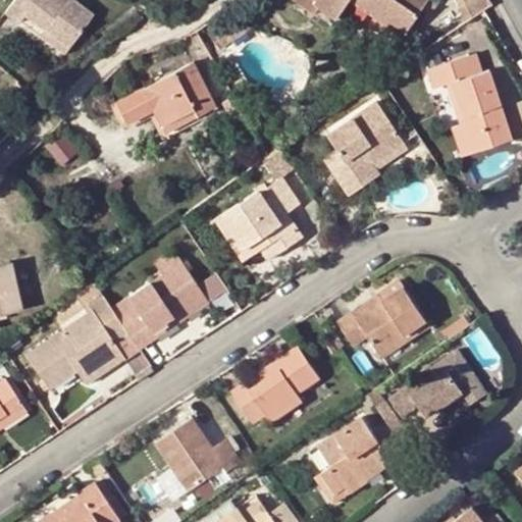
[(18,23),(20,19),(24,15),(68,48),(95,13),(75,0),(14,0),(4,13),(18,23)]
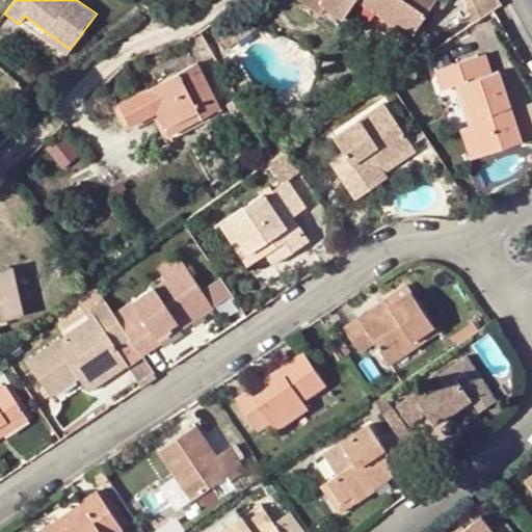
[(322,0),(321,3),(342,18),(354,0),(357,0),(394,25),(410,37),(431,8),(436,0),(322,0)]
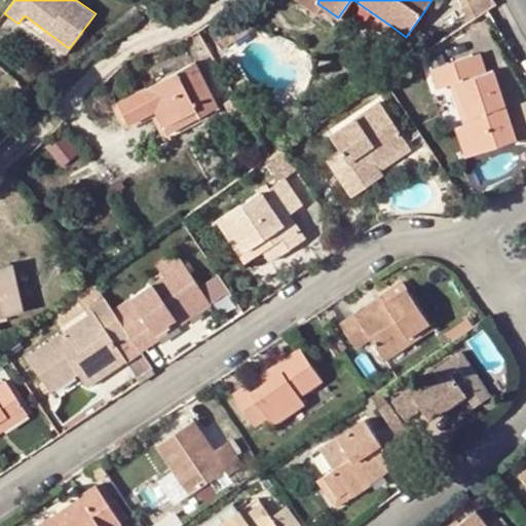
[(441,1),(439,0),(431,0),(426,8),(433,12),(441,1)]
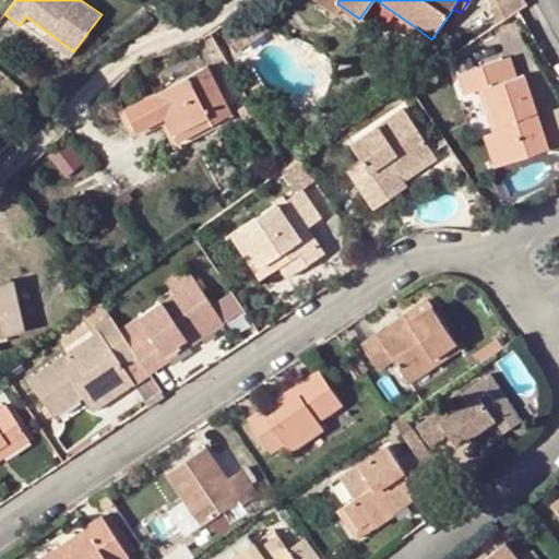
[(487,0),(491,7),(499,23),(506,18),(516,11),(527,4),(524,0),(487,0)]
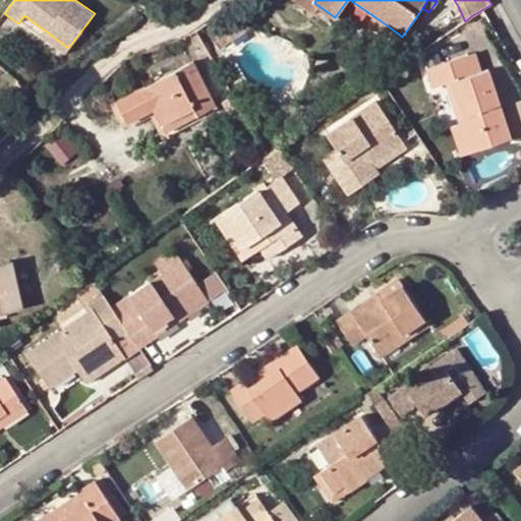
[(24,15),(20,19),(65,53),(68,48),(24,15)]
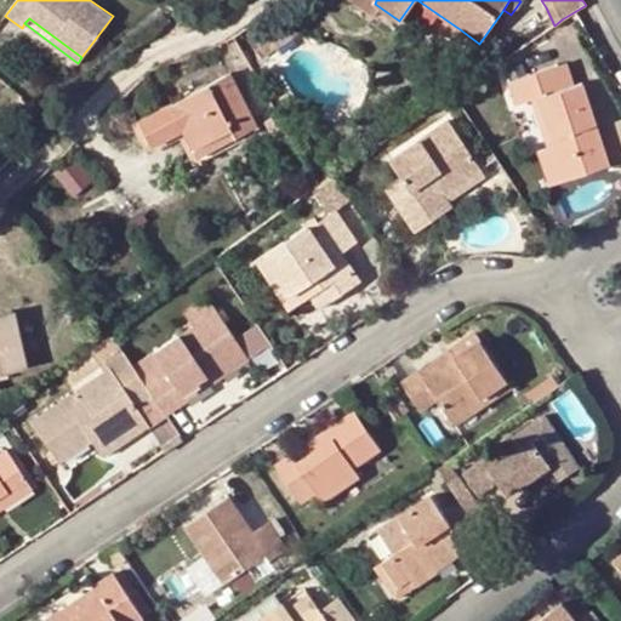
[(479,44),(460,29),(451,43),(471,56),(479,44)]
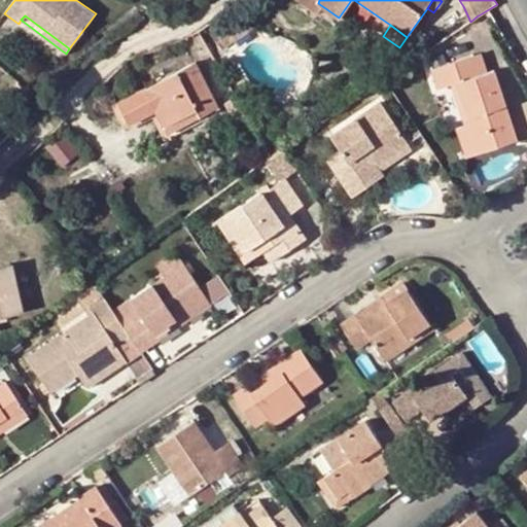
[(235,42),(224,26),(214,33),(224,48),(235,42)]
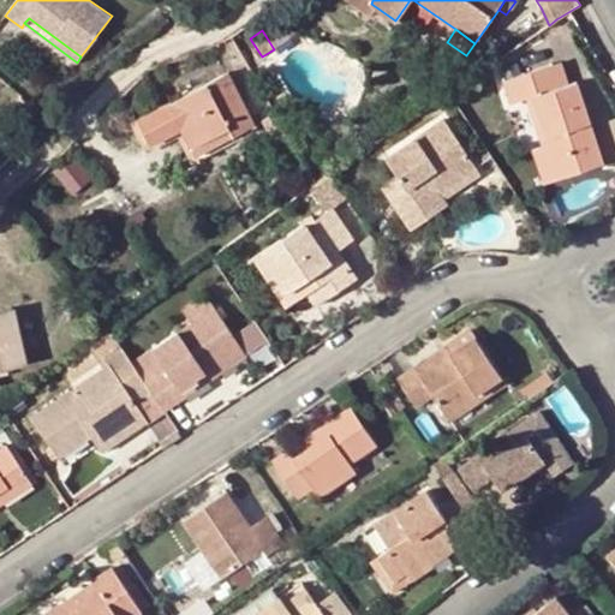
[(561,61),(551,64),(560,88),(568,85),(561,61)]
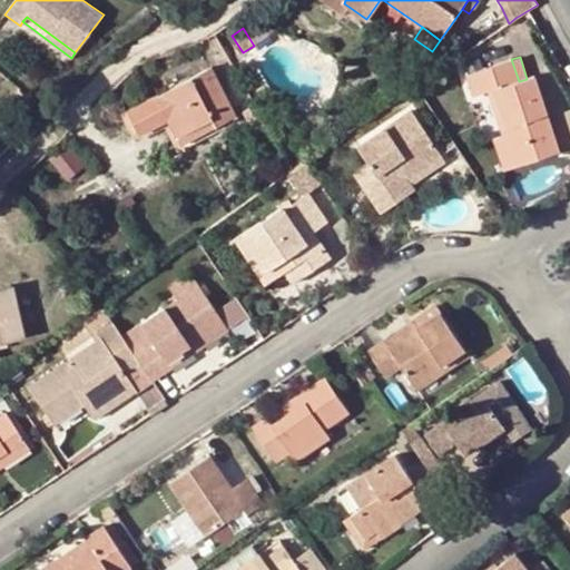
[(511,59),(465,75),(472,96),(488,90),(502,135),(512,167),(558,151),(550,127),(543,129),(539,116),(546,115),(533,76),(527,79),(519,81),(511,59)]
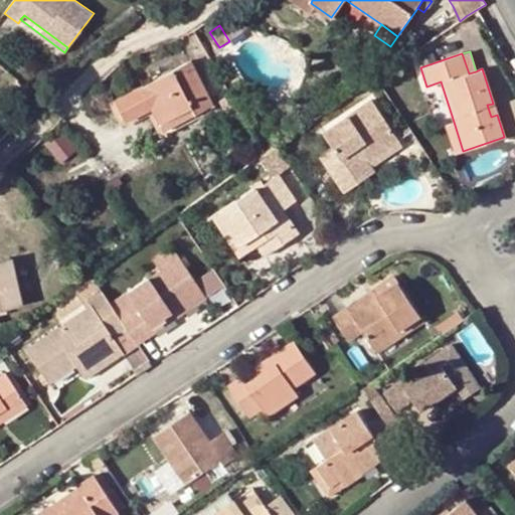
[(190,60),(115,101),(125,121),(152,108),(166,133),(195,119),(193,114),(211,104),(190,60)]
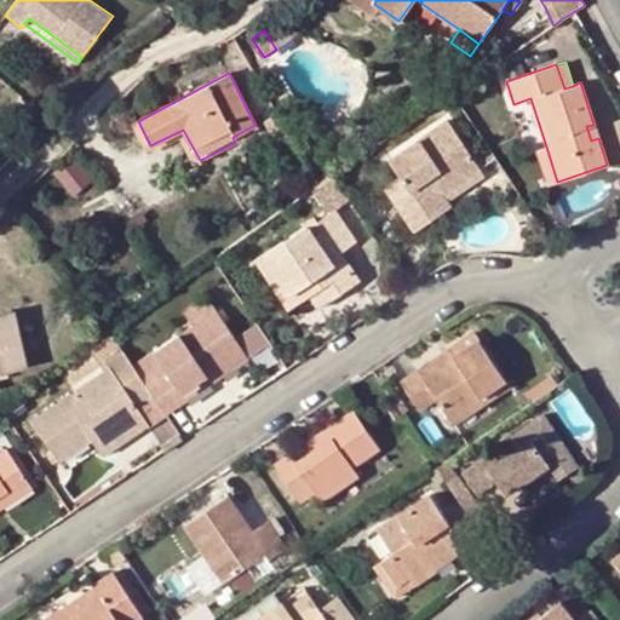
[(280,141),(291,135),(280,115),(269,121),(280,141)]
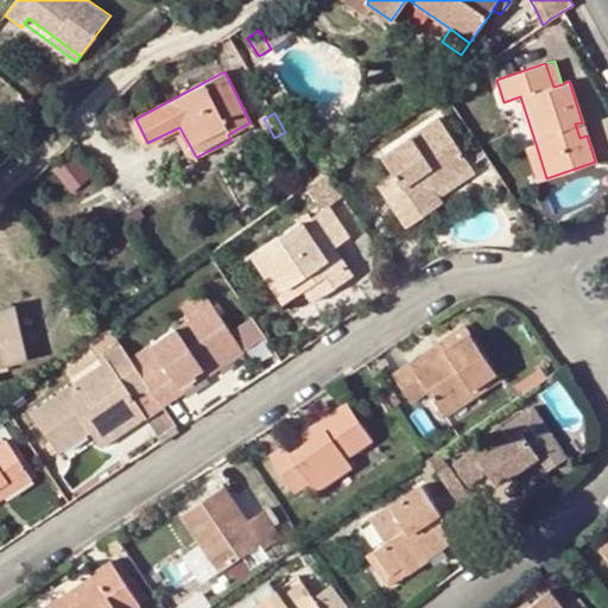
[(442,201),(437,195),(431,185),(466,163),(438,118),(379,154),(391,173),(377,182),(404,225),(442,201)]
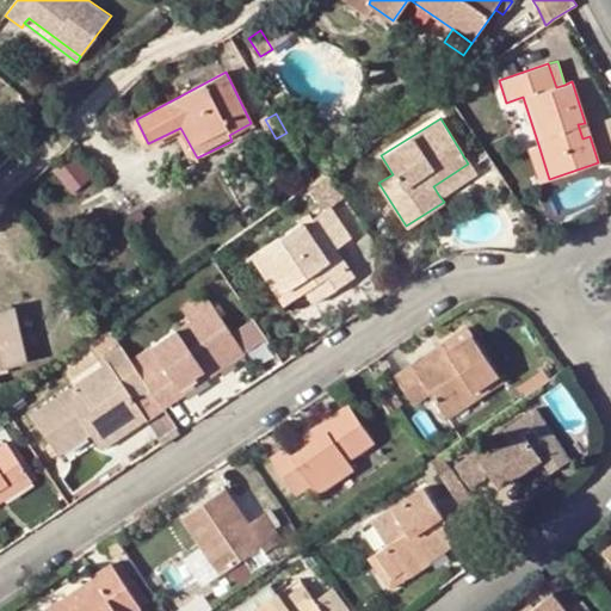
[(590,136),(585,123),(578,124),(582,139),(590,136)]
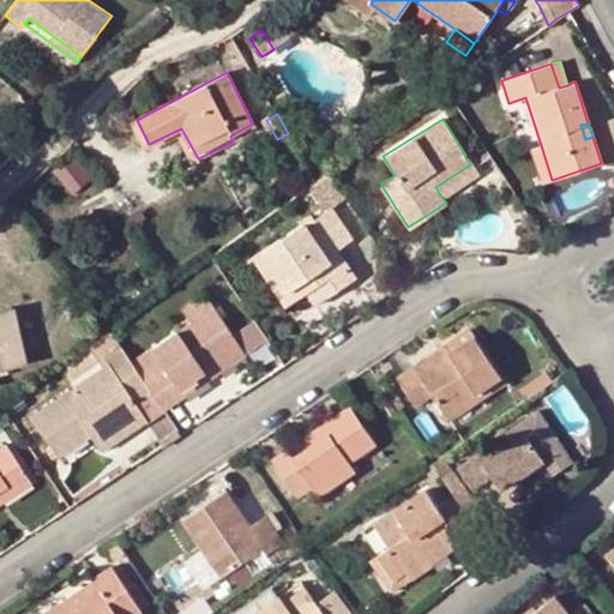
[(552,180),(541,145),(531,150),(542,182),(552,180)]
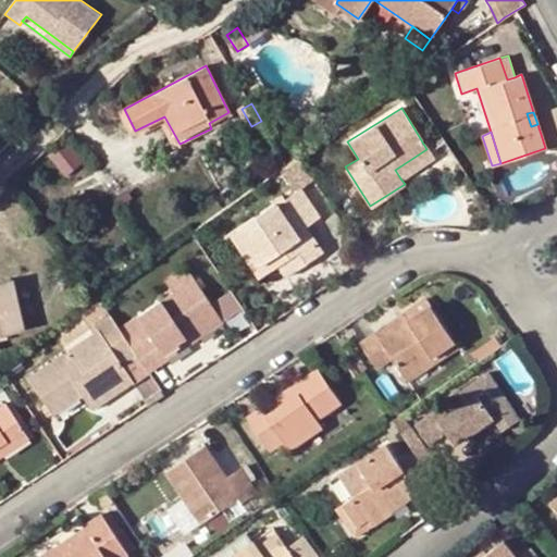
[(72,172),(86,161),(70,141),(56,152),(72,172)]
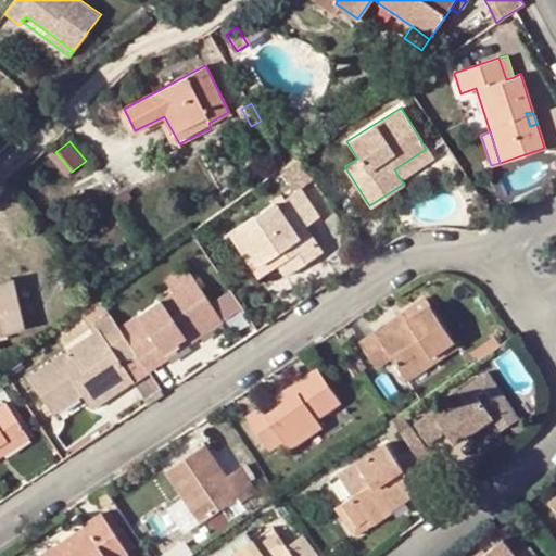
[(394,169),(400,178),(431,156),(426,149),(394,169)]
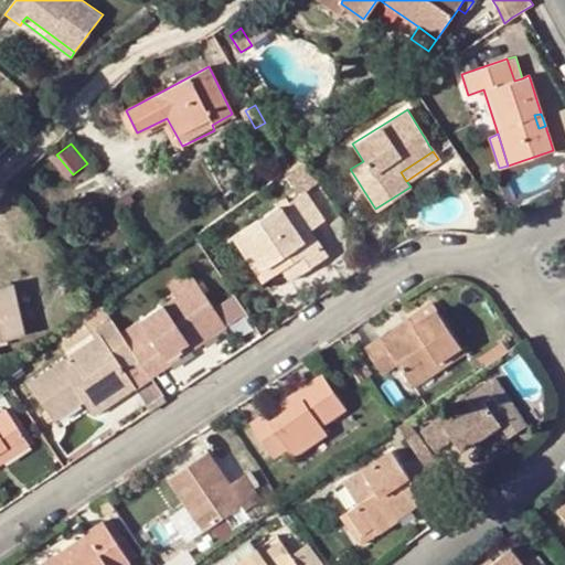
[(281,172),(297,196),(305,192),(318,182),(302,158),(281,172)]
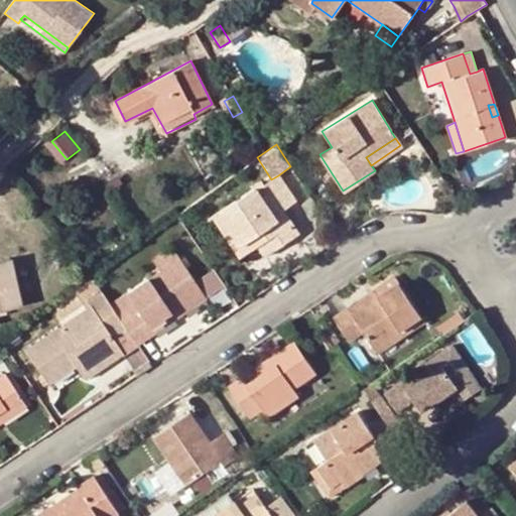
[(254,187),(218,212),(245,253),(256,246),(269,239),(276,248),(297,233),(286,216),(277,222),(273,217),(283,210),(295,203),(278,175),(271,179),(262,184),(267,190),(260,197),(254,187)]
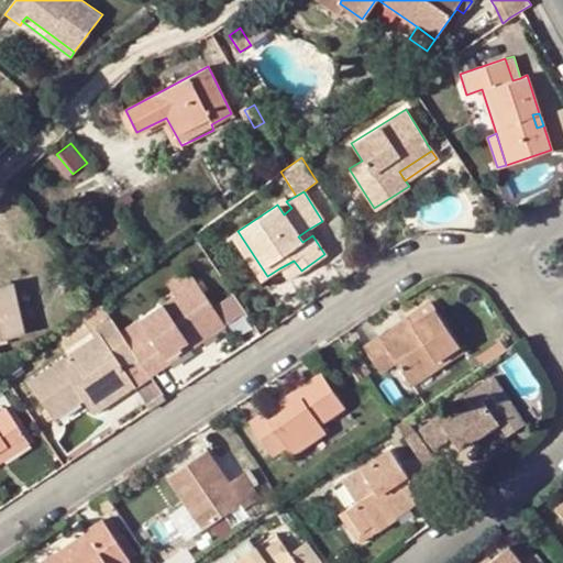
[(302,242),(312,235),(309,229),(298,236),(302,242)]
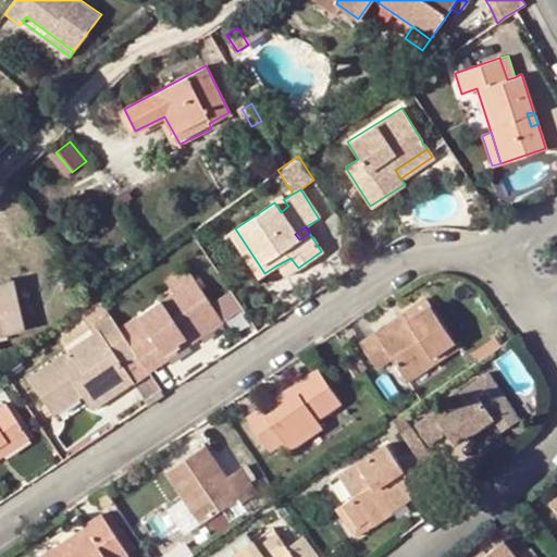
[(264,273),(235,229),(227,234),(256,279),(264,273)]
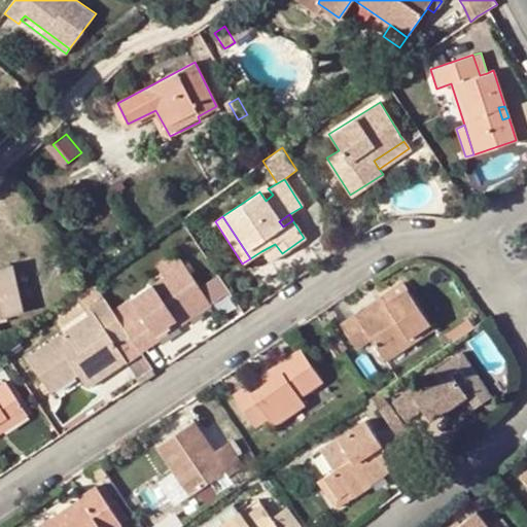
[(275,244),(261,251),(269,262),(282,253),(275,244)]
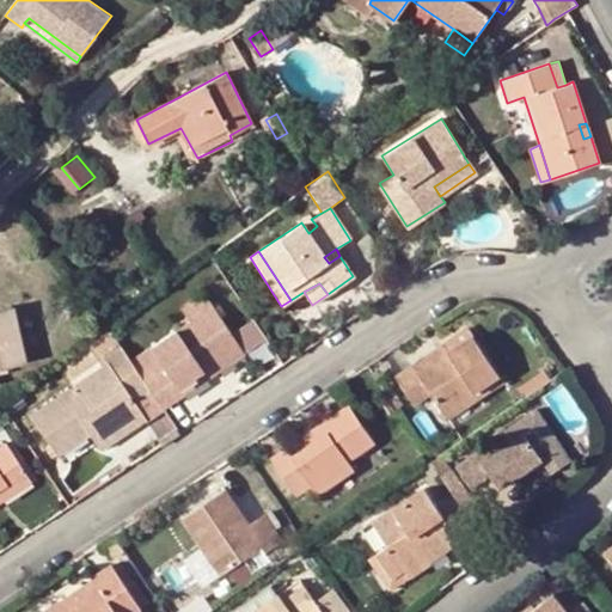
[(189,320),(132,360),(144,379),(151,391),(163,409),(182,396),(177,390),(239,348),(204,294),(182,308),(189,320)]
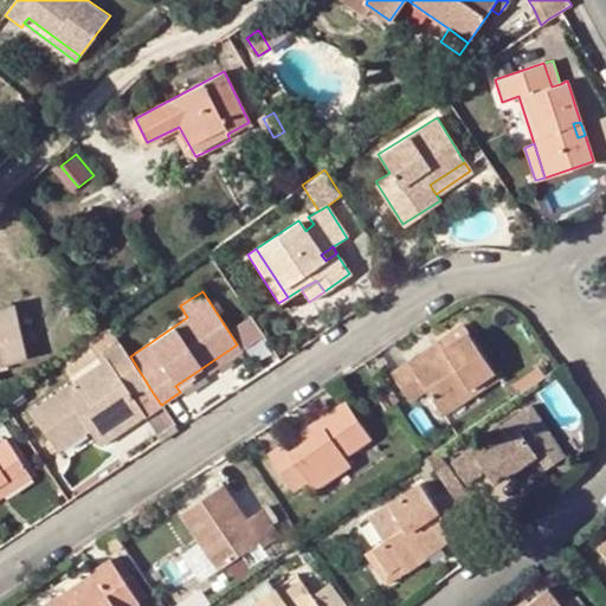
[(10,303),(0,304),(0,361),(23,356),(10,303)]
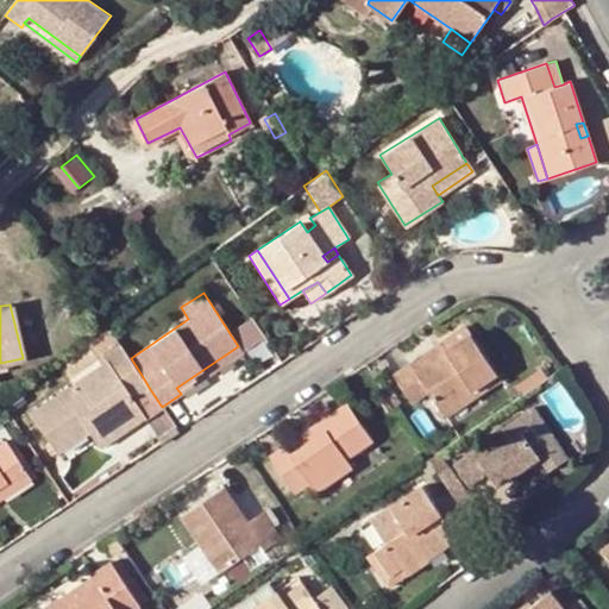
[(99,333),(111,350),(120,343),(108,326),(99,333)]
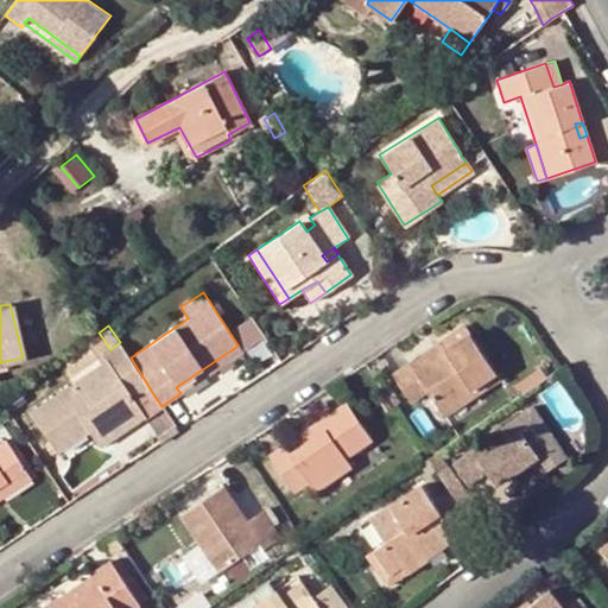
[(416,369),(411,362),(393,374),(411,401),(428,391),(439,410),(495,373),(472,334),(447,350),(416,369)]
